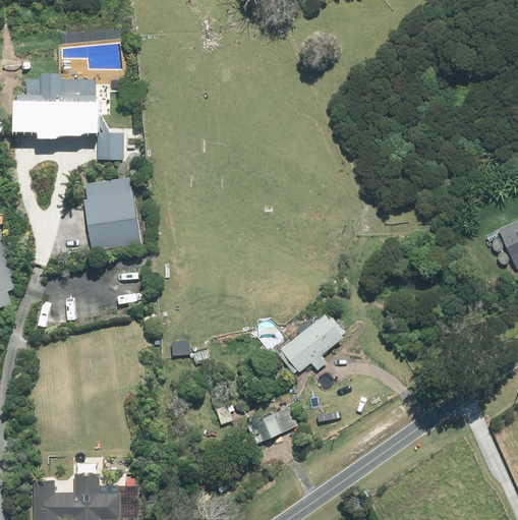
[(63,79),(63,73),(45,72),(45,79),(29,78),(29,94),(19,94),(19,125),(45,125),(45,134),(54,134),(54,125),(95,126),(96,95),(95,95),(95,79),(63,79)]
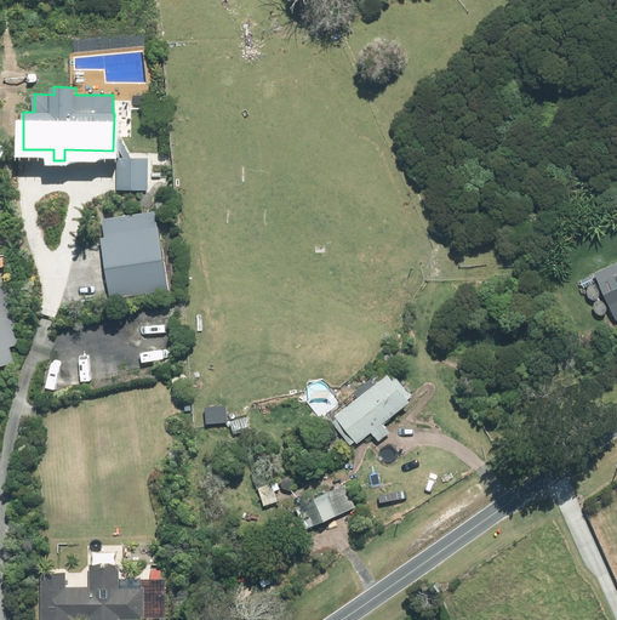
[(146,188),(147,158),(118,158),(118,188),(146,188)]
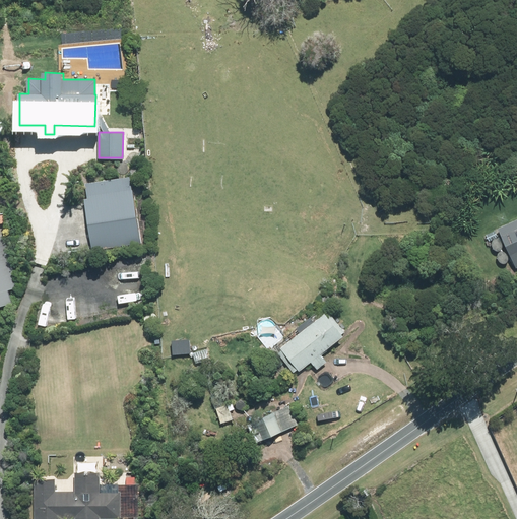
[(130,186),(128,177),(85,183),(87,198),(84,199),(91,249),(138,242),(131,199),(143,197),(141,184),(130,186)]
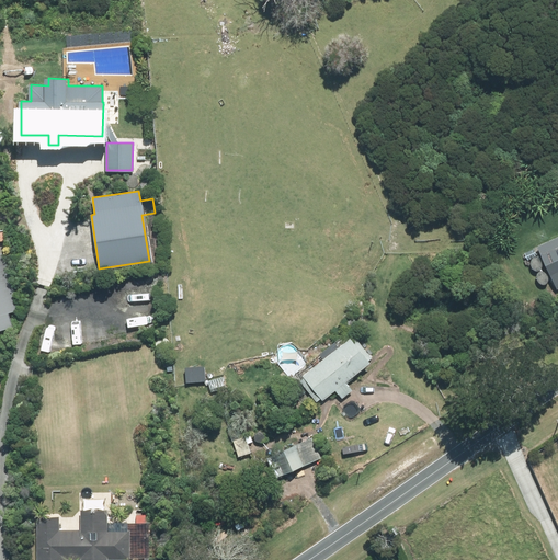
[(557,287),(557,233),(538,243),(557,288),(557,287)]
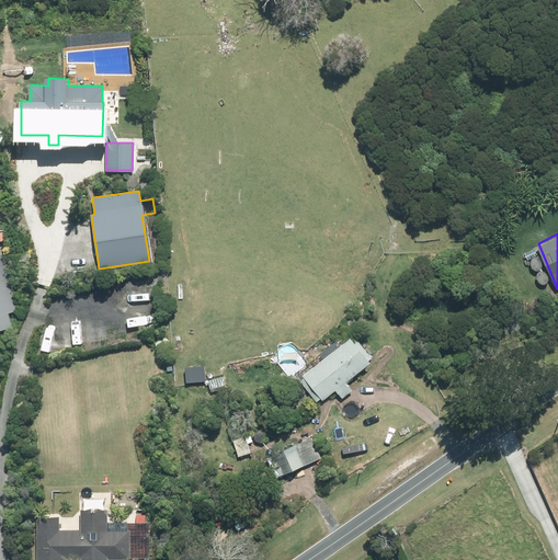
[(6,273),(0,274),(0,310),(14,307),(6,273)]
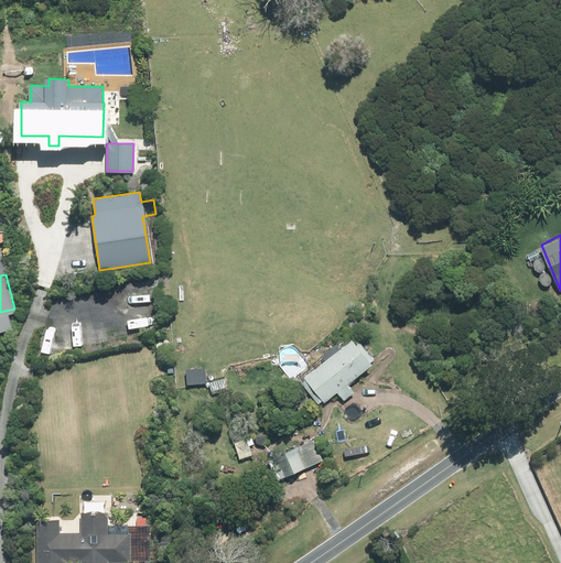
[(374,361),(357,339),(355,340),(354,339),(304,377),(323,402),(335,392),(342,400),(352,392),(346,385),(373,365),(371,364),(374,361)]
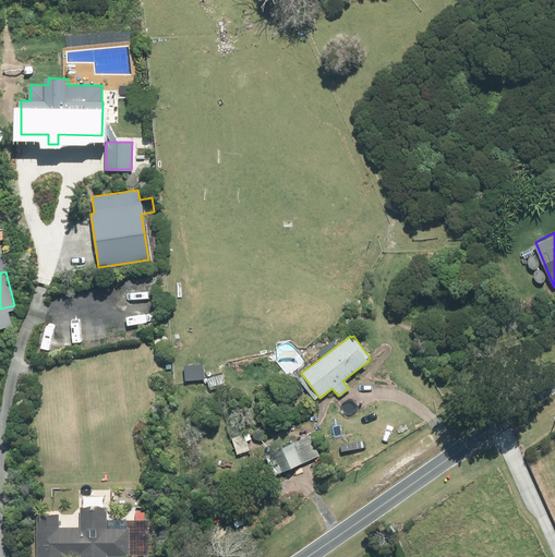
[(146,375),(152,368),(147,364),(142,371),(146,375)]
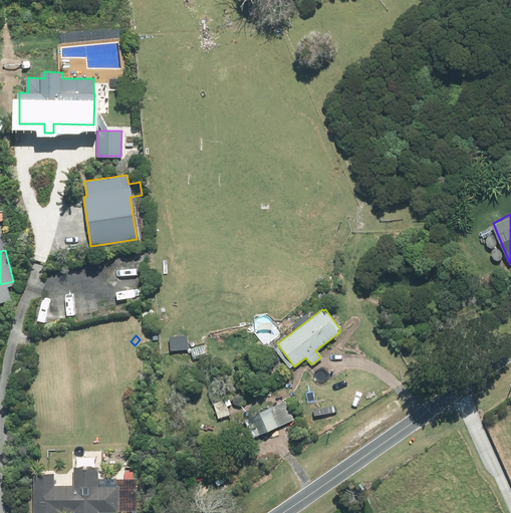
[(224,400),(222,394),(203,400),(213,428),(217,426),(219,432),(233,427),(225,406),(230,404),(228,399),(224,400)]
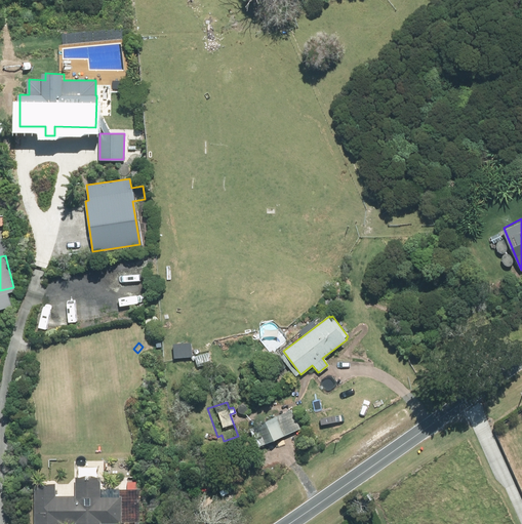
[(256,446),(298,428),(291,410),(249,429),(256,446)]
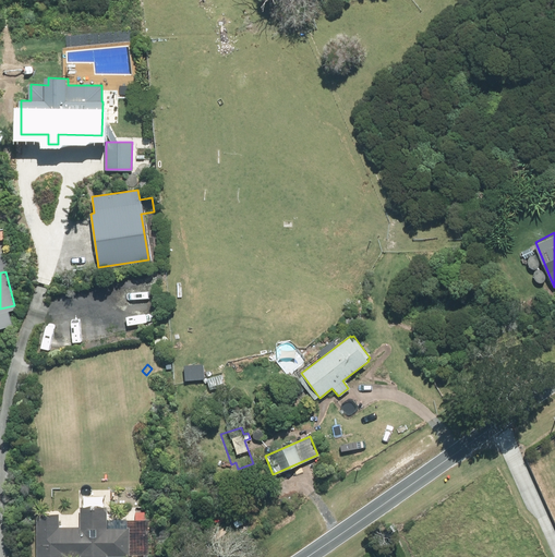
[(106,529),(106,507),(80,507),(81,527),(58,527),(58,515),(36,515),(36,556),(64,556),(65,555),(81,555),(80,556),(106,556),(106,555),(129,555),(129,529),(106,529)]
